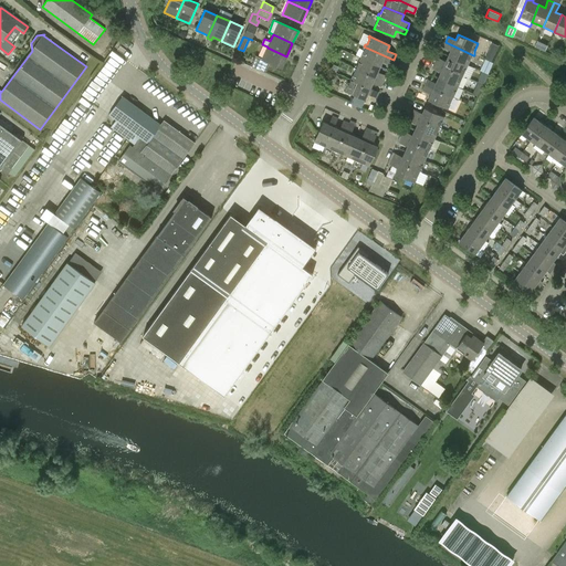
[(473,55),(446,42),(442,48),(451,51),(449,56),(468,65),(471,58),(473,56),(473,55)]
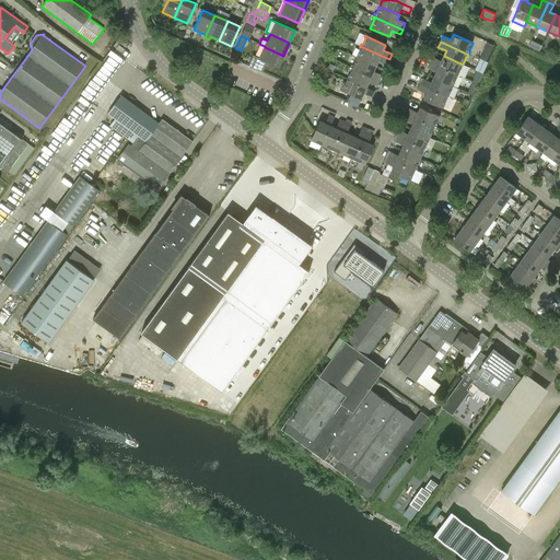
[(360,49),(357,57),(376,66),(378,61),(386,65),(389,59),(360,46),(360,47),(360,49)]
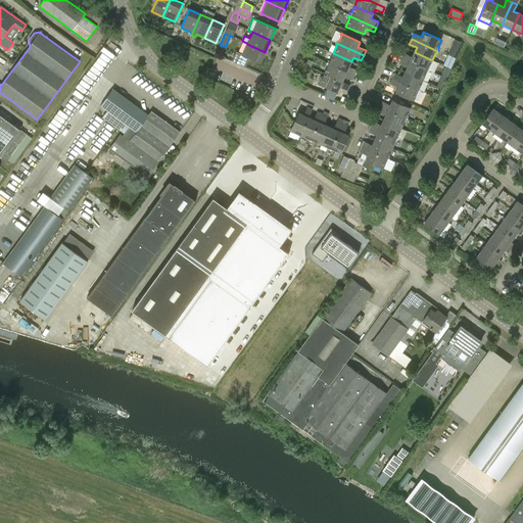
[(247,44),(242,54),(236,51),(232,61),(245,67),(249,58),(259,63),(265,52),(247,44)]
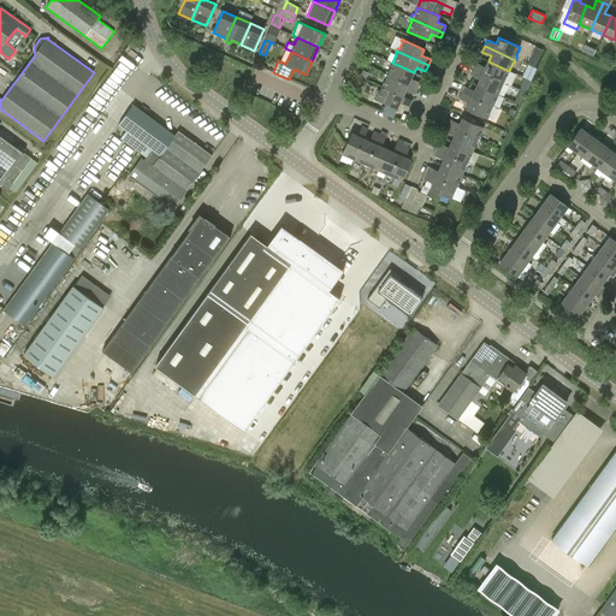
[(477,63),(474,70),(503,83),(505,84),(505,83),(507,82),(505,78),(509,71),(489,61),(485,67),(477,63)]
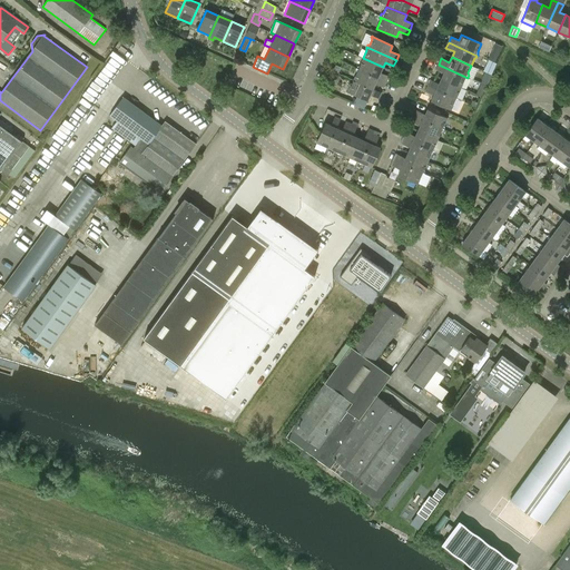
[(363,58),(360,67),(357,67),(356,68),(386,81),(389,77),(380,72),(383,67),(363,58)]
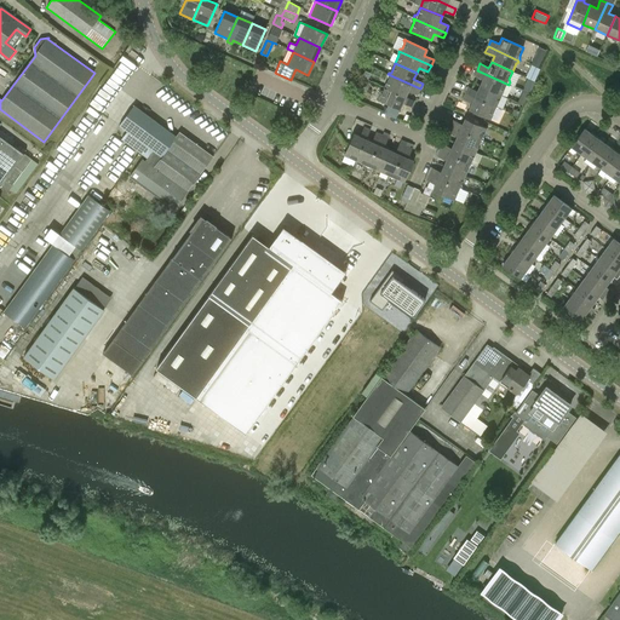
[(483,80),(481,86),(501,96),(506,86),(507,85),(509,85),(506,84),(477,70),(474,75),(483,80)]
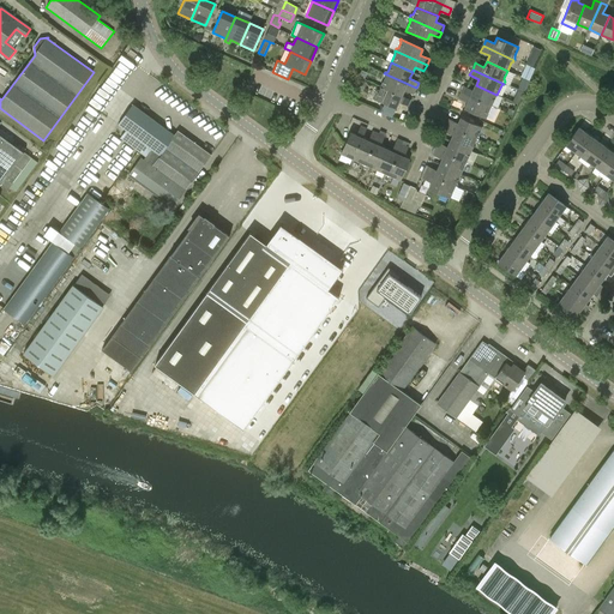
[(384,76),(384,78),(380,86),(402,96),(404,91),(413,95),(416,88),(384,73),(384,76)]
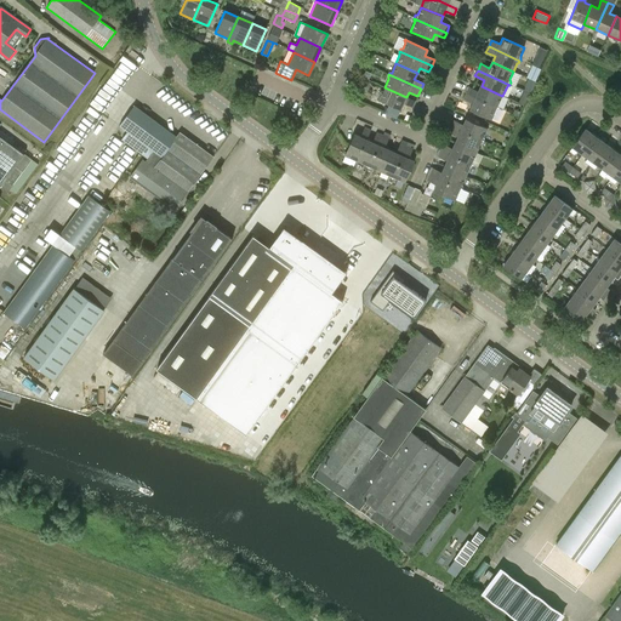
[(469,87),(467,93),(499,108),(500,106),(499,103),(502,96),(482,86),(479,91),(469,87)]
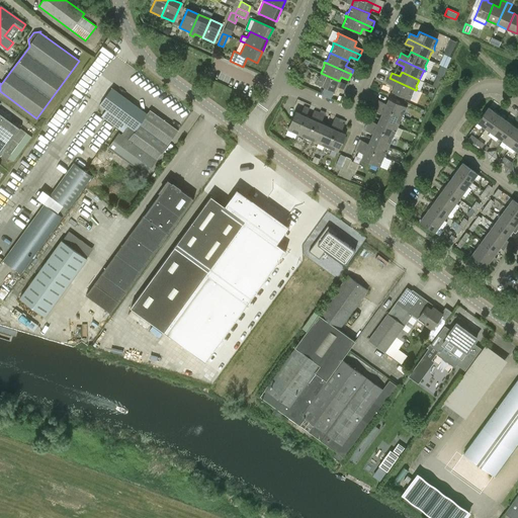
[(339,81),(321,73),(317,83),(334,91),(337,86),(344,90),(346,85),(339,81)]
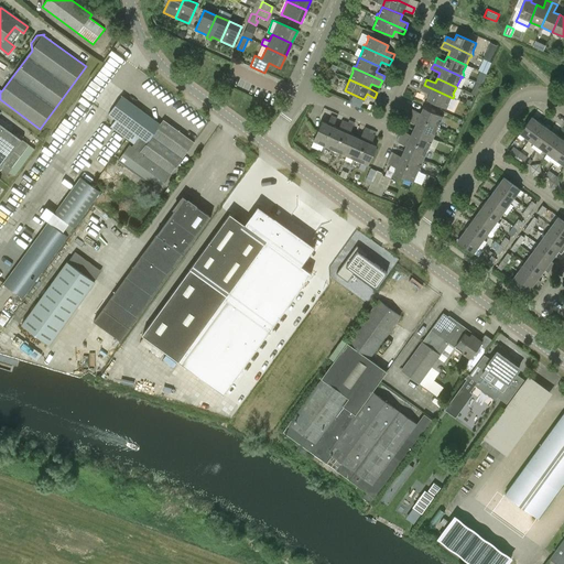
[(453,98),(424,85),(421,90),(430,95),(427,100),(446,108),(451,100),(452,99),(453,98)]
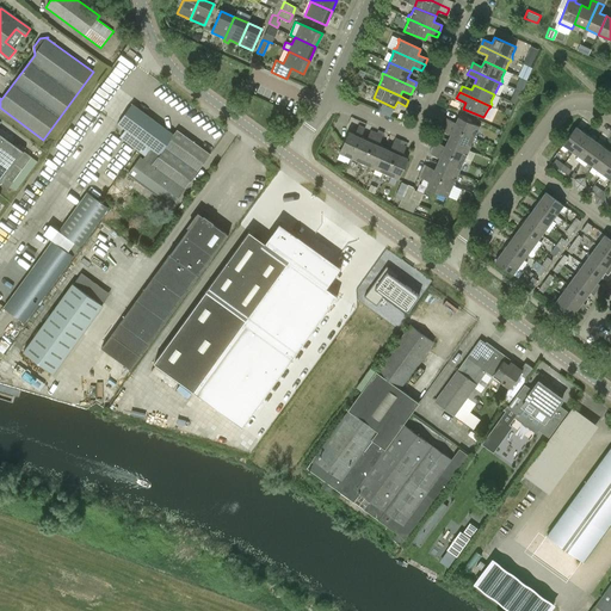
[(173,135),(131,104),(118,124),(125,129),(119,137),(146,156),(143,159),(140,158),(128,174),(172,207),(210,155),(177,130),(173,135)]
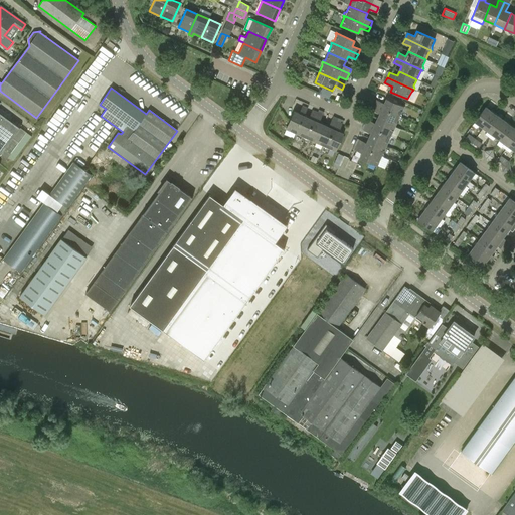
[(376,101),(374,106),(401,117),(401,116),(401,114),(404,107),(386,99),(384,104),(376,101)]
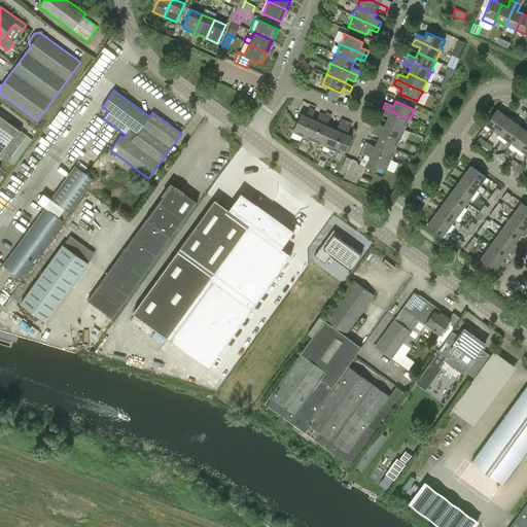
[(411,119),(383,108),(381,113),(388,116),(386,121),(405,130),(408,121),(410,121),(411,119)]
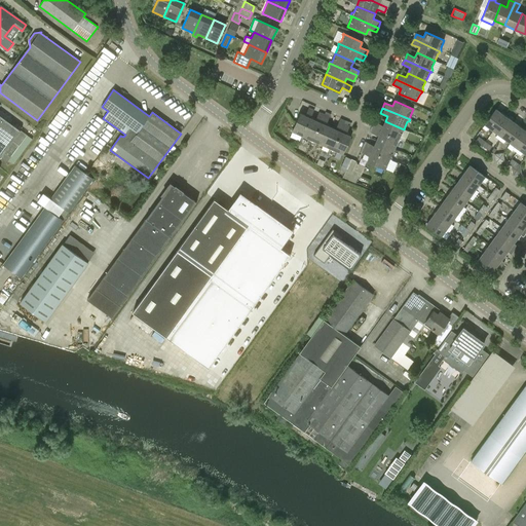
[(303,137),(311,119),(314,111),(309,109),(305,116),(301,114),(293,132),(303,137)]
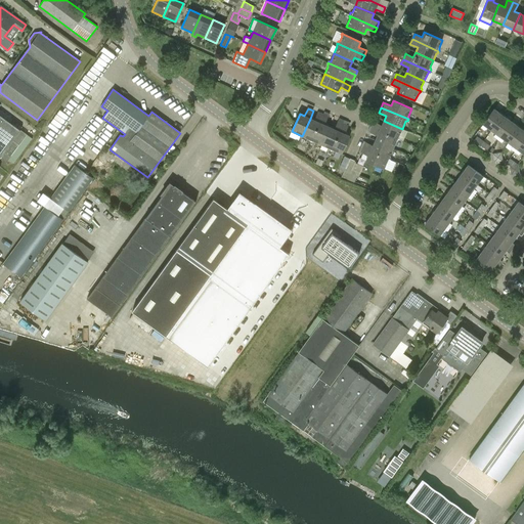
[(494,108),(483,124),(481,127),(485,130),(487,127),(491,130),(503,115),(494,108)]
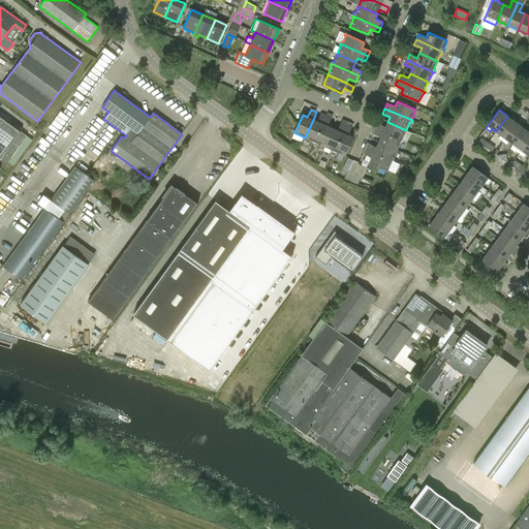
[(317,122),(313,120),(305,137),(311,141),(312,143),(314,143),(327,116),(321,114),(317,122)]
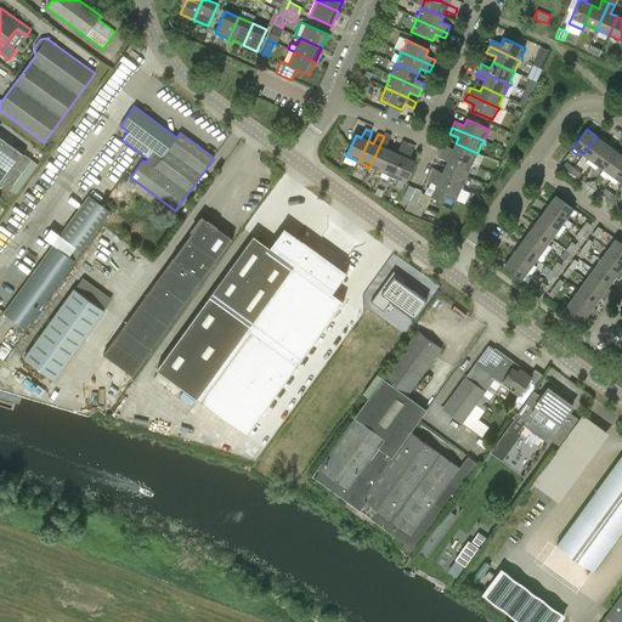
[(33,159),(26,154),(0,135),(0,187),(7,193),(23,173),(33,159)]
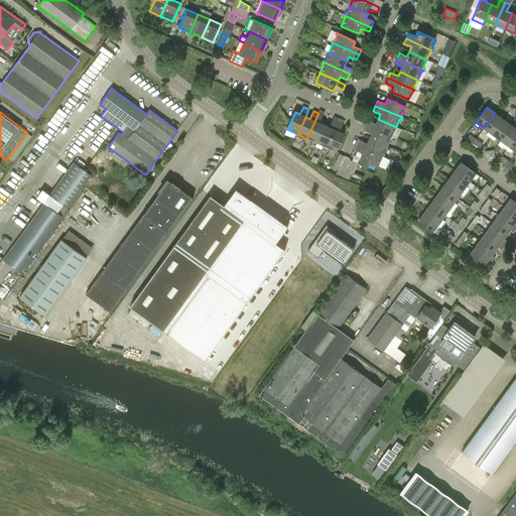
[(323,115),(318,113),(306,139),(307,140),(309,139),(316,143),(325,125),(319,123),(323,115)]
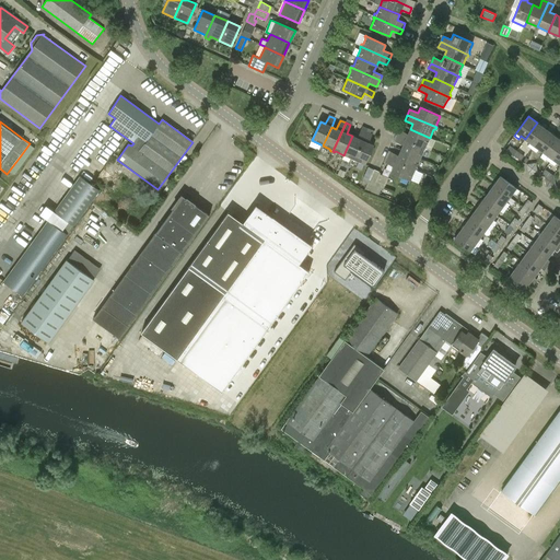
[(546,130),(537,123),(525,139),(531,142),(527,146),(532,149),(546,130)]
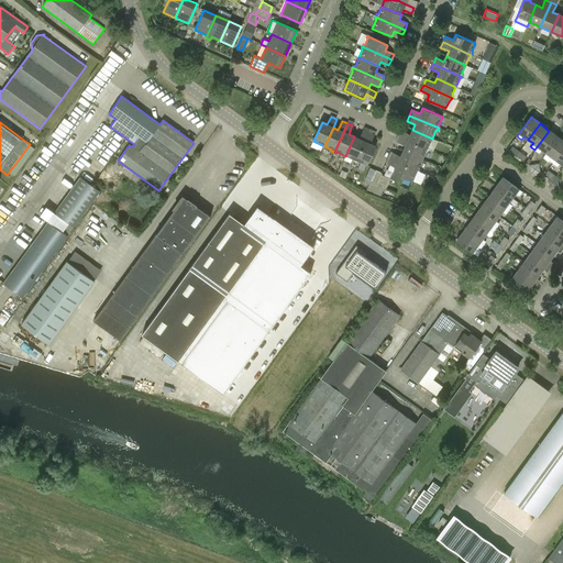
[(432,139),(412,130),(410,134),(403,131),(399,136),(429,150),(430,147),(429,145),(432,139)]
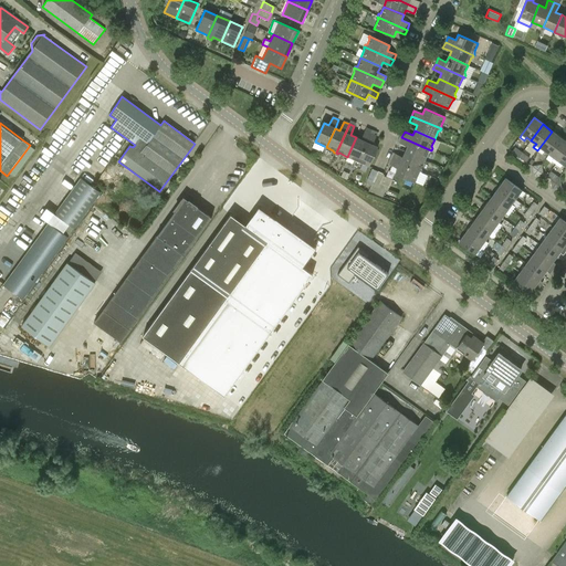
[(356,137),(347,157),(355,159),(355,161),(357,163),(370,134),(365,132),(362,139),(356,137)]
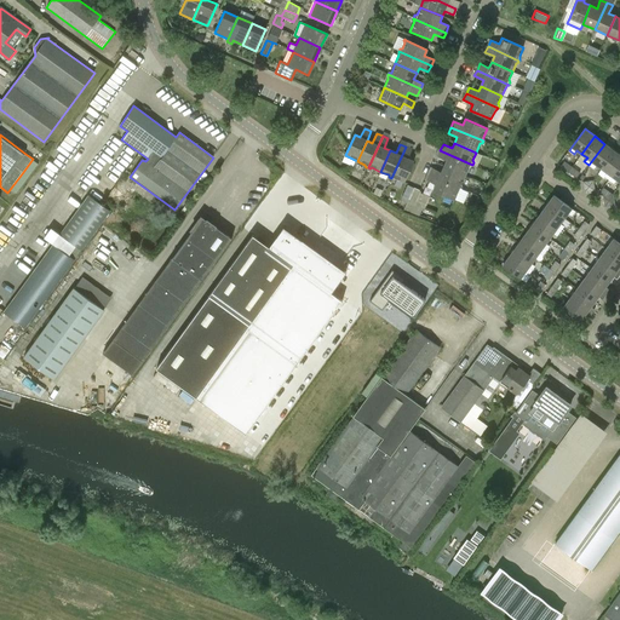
[(604,144),(589,165),(593,168),(597,165),(602,168),(615,151),(604,144)]
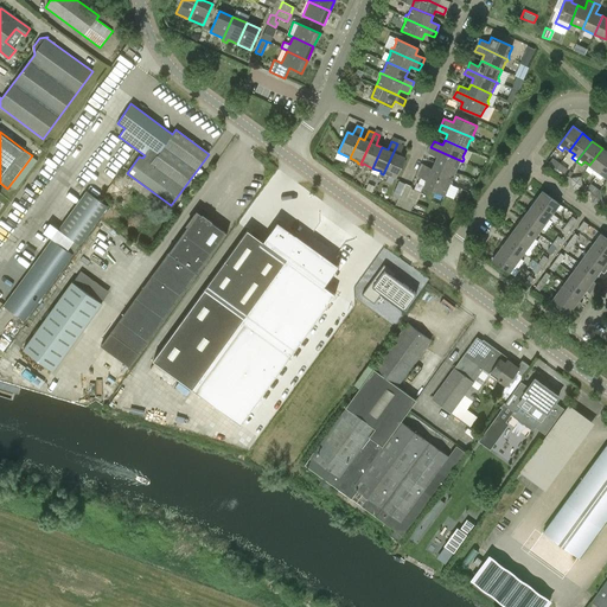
[(397,144),(383,174),(385,176),(388,174),(396,178),(406,158),(400,155),(403,146),(397,144)]
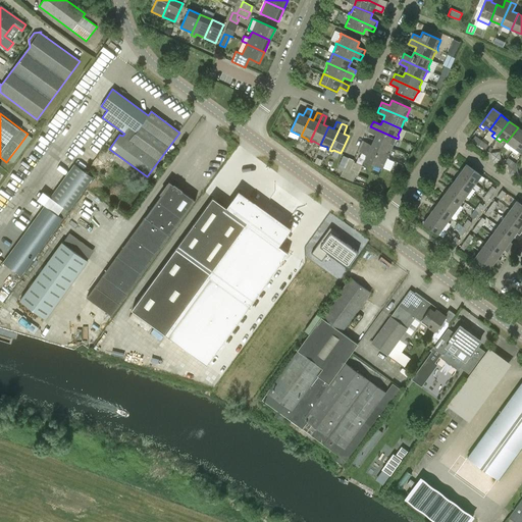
[(398,139),(370,126),(368,132),(376,136),(373,140),(392,149),(395,141),(397,141),(398,139)]
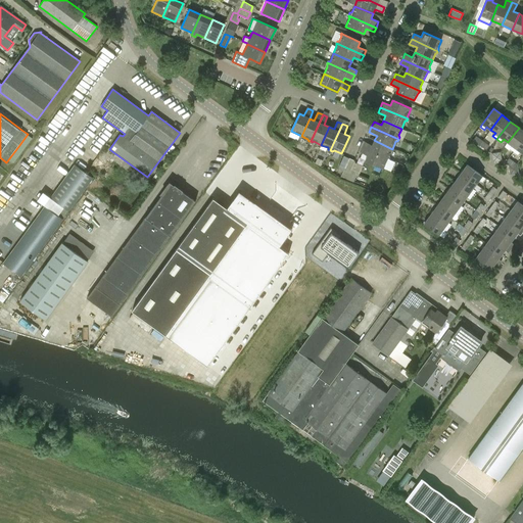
[(522,138),(522,130),(519,128),(508,142),(512,145),(510,148),(514,151),(522,138)]
